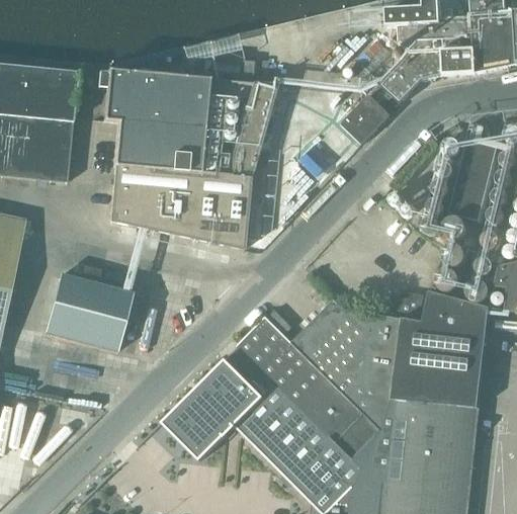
[(516,12),(512,13),(505,13),(504,0),(483,1),(485,14),(460,15),(439,17),(440,22),(398,24),(398,41),(409,52),(379,83),(400,103),(422,80),(442,74),(476,72),(514,64),(516,62),(516,12)]
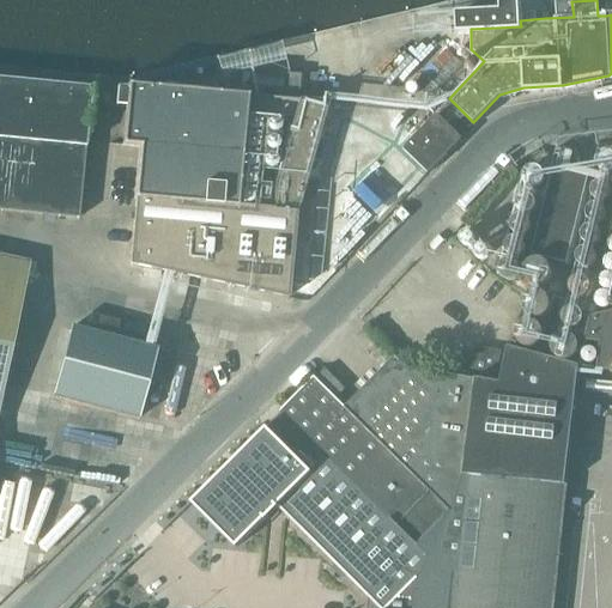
[(473,55),(470,52),(461,60),(470,67),(477,60),(474,56),(473,55)]
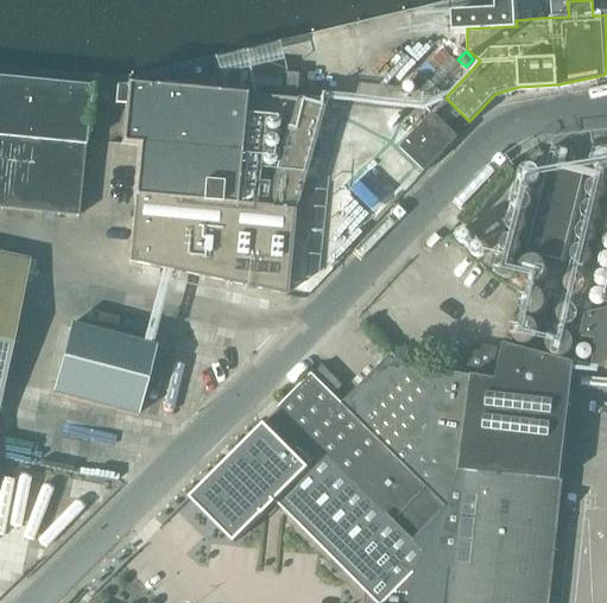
[(427,94),(456,61),(448,54),(441,61),(418,86),(425,93),(427,94)]
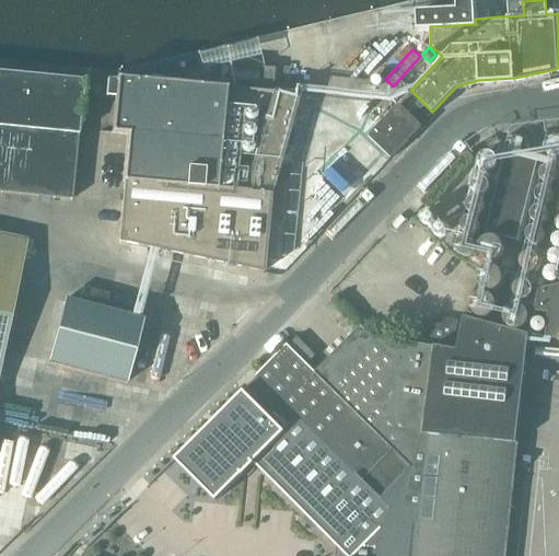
[(123,180),(117,239),(151,245),(159,247),(261,268),(268,192),(269,192),(299,91),(271,89),(274,65),(226,60),(224,84),(183,81),(116,74),(111,130),(125,131),(121,180),(123,180)]
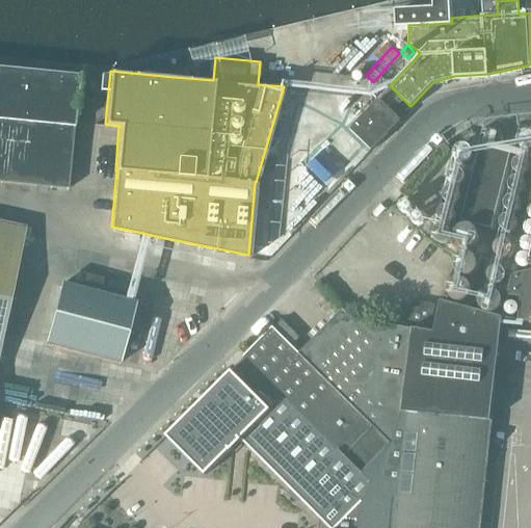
[(0,180),(64,188),(77,76),(0,67),(0,180)]
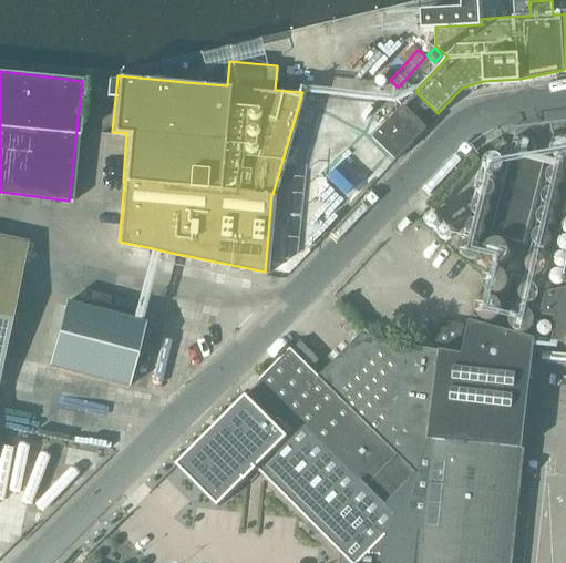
[(372,134),(395,156),(426,124),(403,102),(372,134)]
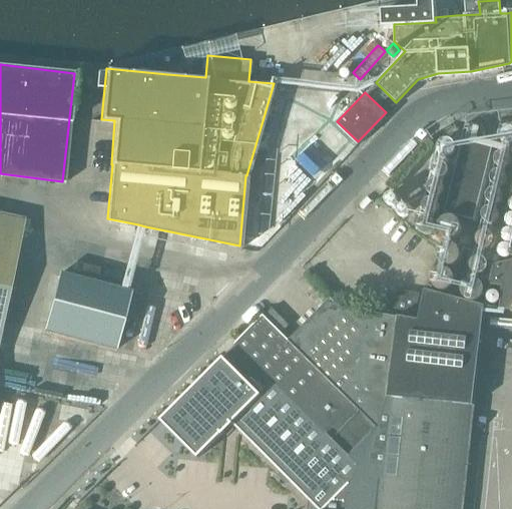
[(481,140),(485,127),(484,121),(480,116),(474,115),(469,117),(465,122),(443,210),(473,217),(492,143),(481,140)]
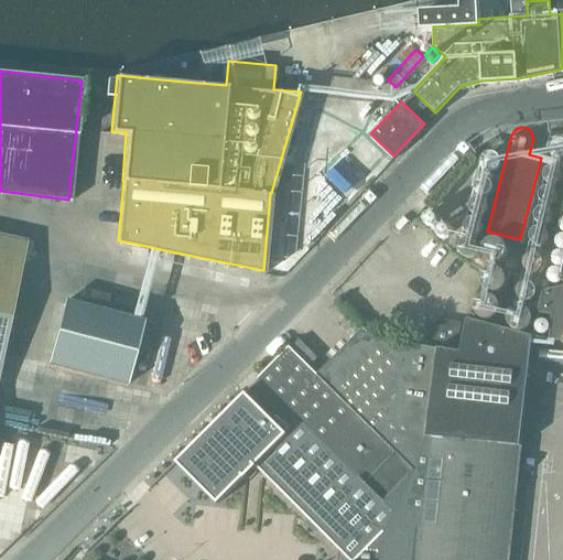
[(562,136),(559,136),(555,137),(552,140),(551,143),(550,148),(552,151),(554,153),(558,155),(562,155),(562,154),(562,136)]
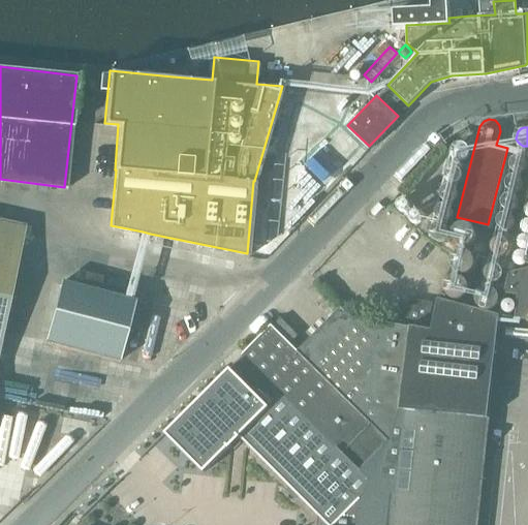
[(465,141),(461,139),(457,139),(454,140),(451,143),(448,146),(448,150),(449,154),(453,157),(457,158),(461,158),(464,157),(467,154),(469,151),(469,147),(467,143),(465,141)]
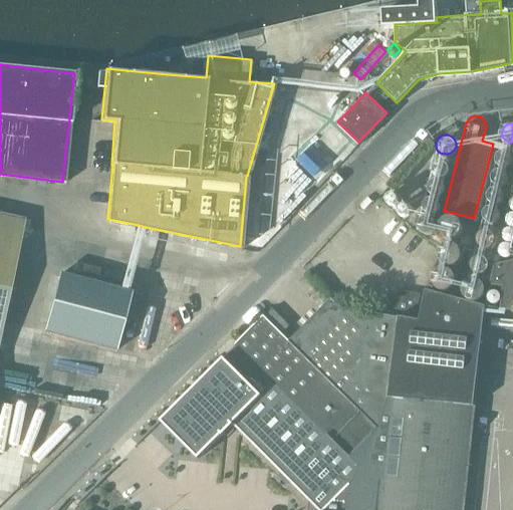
[(499,165),(503,166),(506,166),(509,165),(512,163),(512,160),(512,155),(512,153),(510,150),(506,149),(503,149),(500,150),(497,152),(496,156),(496,159),(497,162),(499,165)]
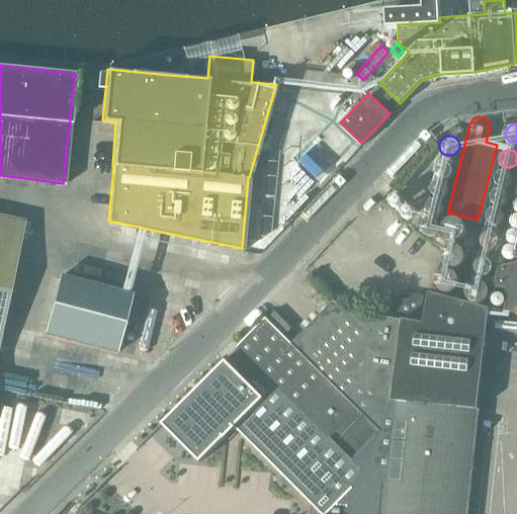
[(436,163),(435,166),(435,170),(436,173),(438,176),(442,177),(445,177),(448,176),(451,174),(452,170),(452,167),(451,164),(449,161),(446,160),(442,160),(439,161),(436,163)]
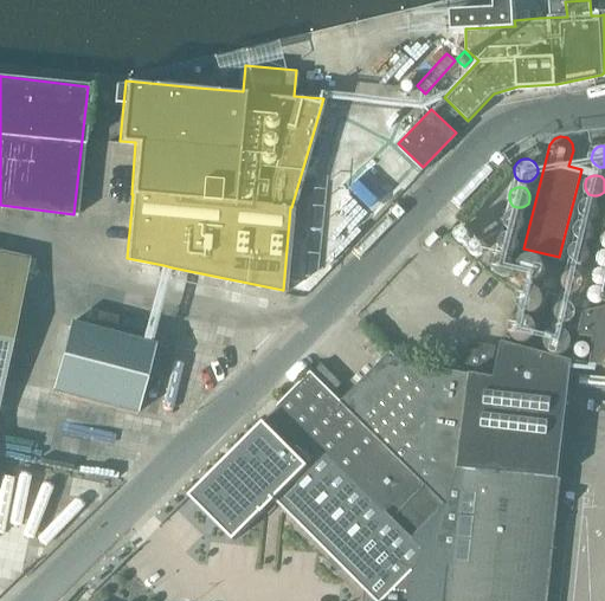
[(584,215),(587,218),(592,218),(596,217),(599,213),(600,209),(600,205),(599,201),(596,199),(592,196),(589,196),(584,198),(581,201),(579,205),(579,209),(581,213),(584,215)]
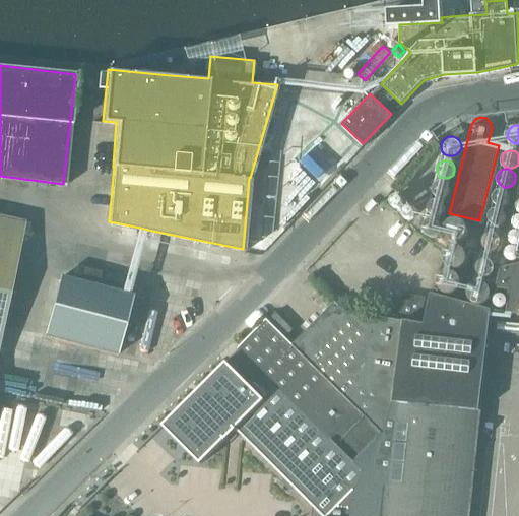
[(436,195),(439,197),(443,197),(446,196),(449,193),(450,190),(450,186),(449,183),(446,181),(443,179),(440,179),(437,180),(434,183),(433,186),(432,189),(434,193),(436,195)]
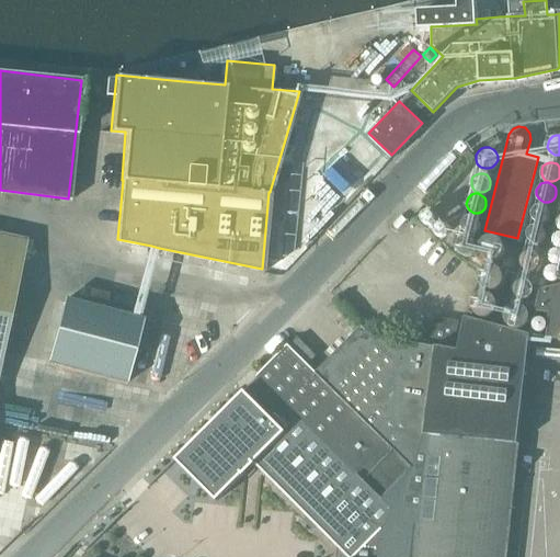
[(536,220),(539,222),(543,222),(547,220),(549,218),(551,214),(551,211),(549,207),(547,204),(544,203),(539,203),(536,204),(534,206),(532,209),(532,214),(533,217),(536,220)]
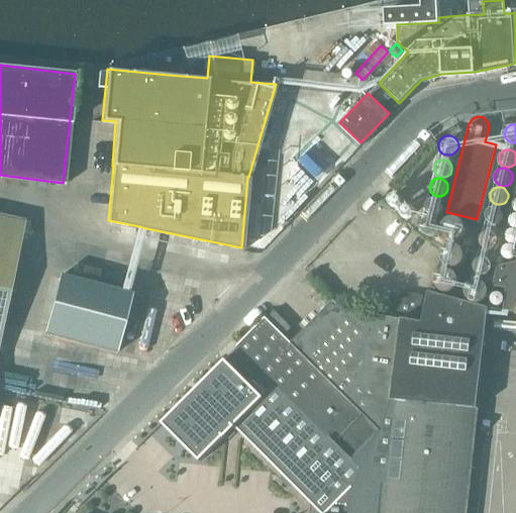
[(394,192),(389,194),(388,198),(390,202),(394,204),(398,202),(400,198),(398,194),(394,192)]
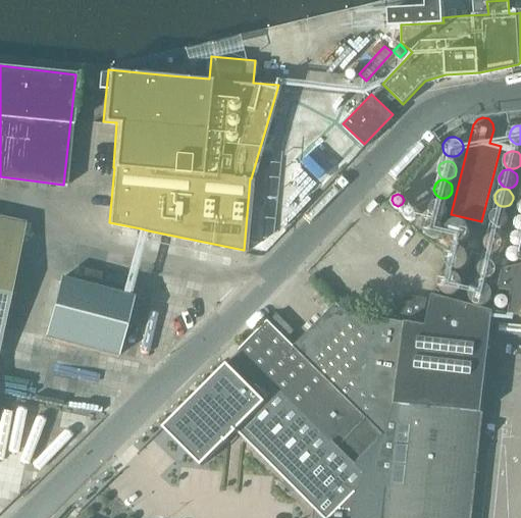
[(433,215),(436,216),(439,216),(444,215),(446,213),(448,209),(448,206),(447,203),(444,200),(440,199),(436,199),(433,200),(431,202),(429,205),(429,209),(430,212),(433,215)]
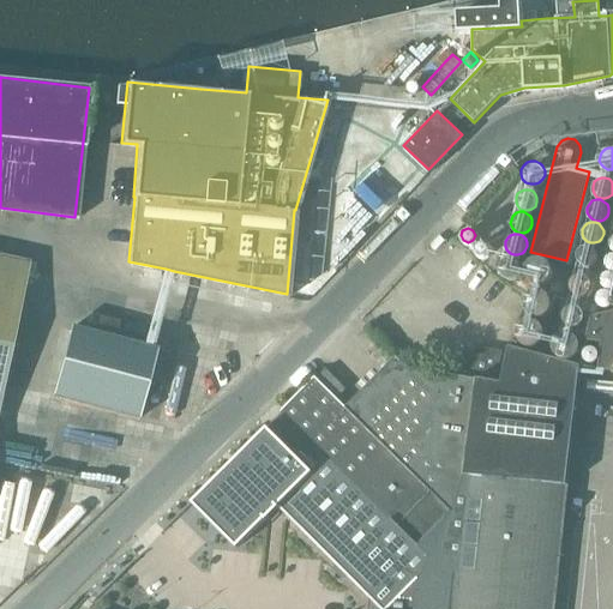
[(481,241),(476,243),(474,248),(476,253),(481,255),(487,253),(488,248),(486,242),(481,241)]
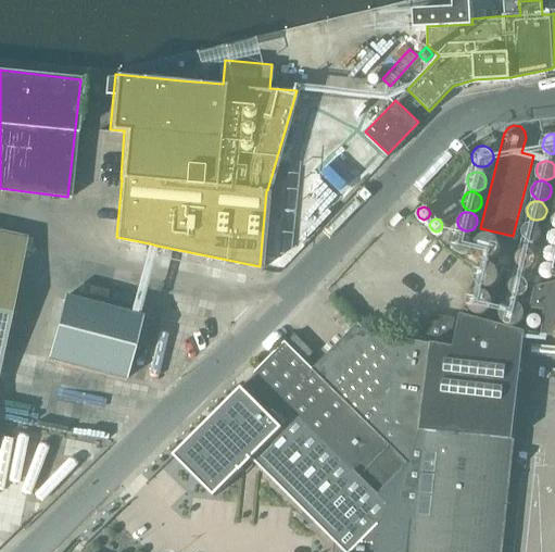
[(529,239),(530,240),(534,240),(538,238),(540,236),(541,233),(541,228),(540,225),(538,223),(534,221),(530,221),(527,222),(524,225),(522,228),(522,231),(524,235),(526,238),(529,239)]
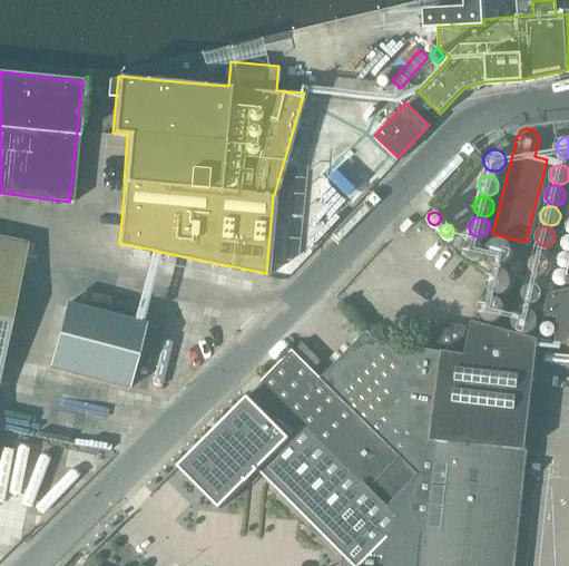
[(0,362),(26,241),(0,234),(0,362)]
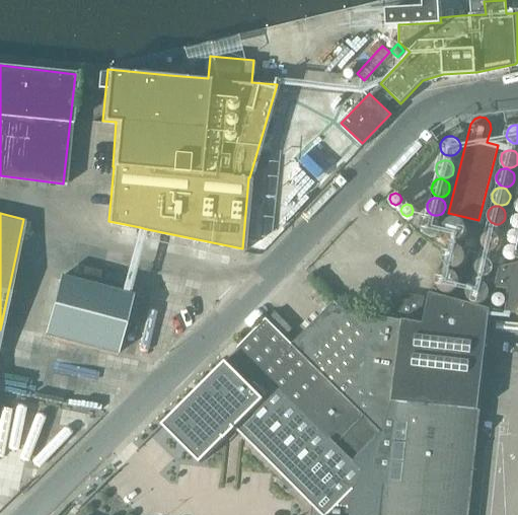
[(437,218),(434,216),(430,216),(427,217),(424,220),(423,223),(423,225),(423,227),(423,228),(424,230),(426,232),(427,233),(430,234),(431,234),(433,234),(435,233),(437,232),(438,231),(440,229),(440,227),(440,223),(439,220),(437,218)]
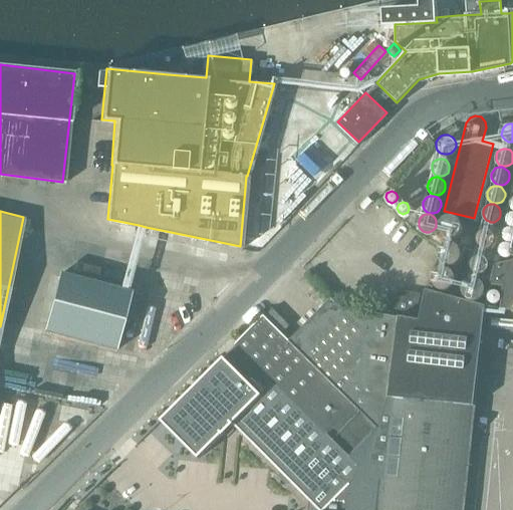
[(507,226),(505,227),(504,228),(503,229),(502,231),(502,233),(502,234),(503,236),(504,238),(506,239),(508,240),(510,240),(512,239),(512,238),(512,226),(511,226),(509,225),(507,226)]
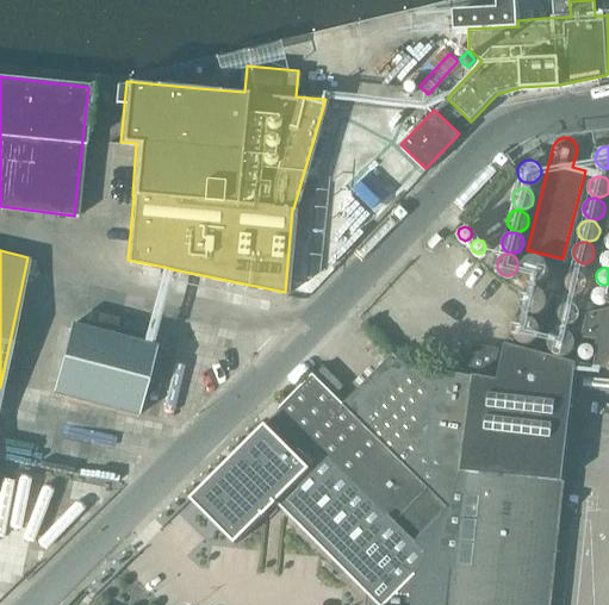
[(570,291),(575,292),(578,292),(583,291),(585,288),(588,284),(588,280),(586,275),(583,273),(579,270),(575,270),(571,272),(567,275),(566,279),(566,284),(567,287),(570,291)]
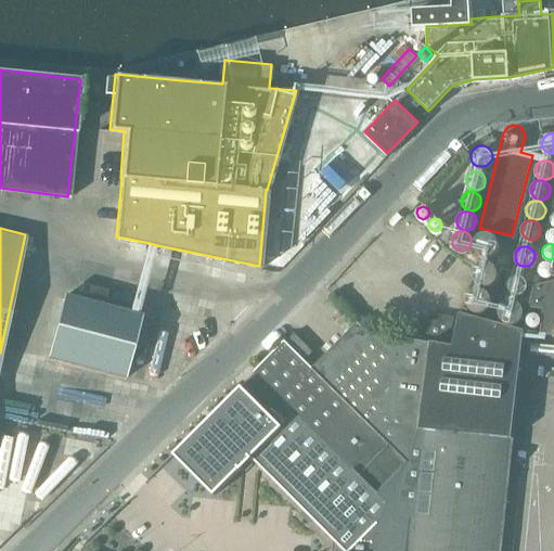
[(482,263),(477,265),(473,269),(473,276),(476,281),(481,283),(488,281),(491,277),(492,270),(488,265),(482,263)]
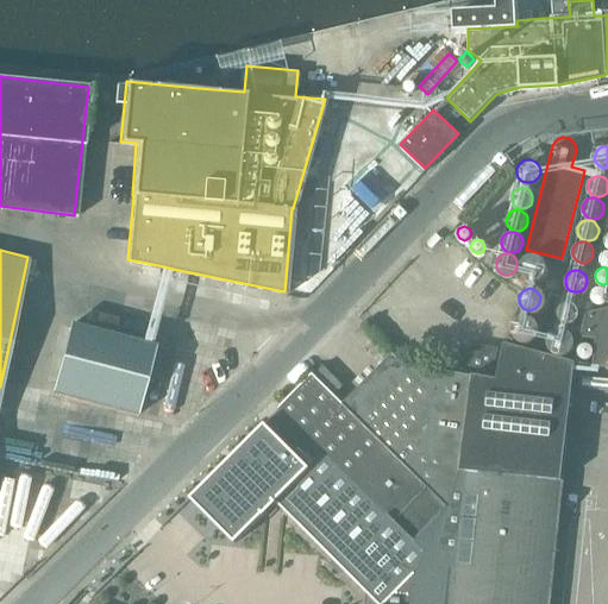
[(562,320),(566,322),(570,322),(575,321),(577,318),(580,314),(580,310),(578,306),(575,303),(571,301),(566,301),(563,302),(559,306),(558,309),(558,313),(559,318),(562,320)]
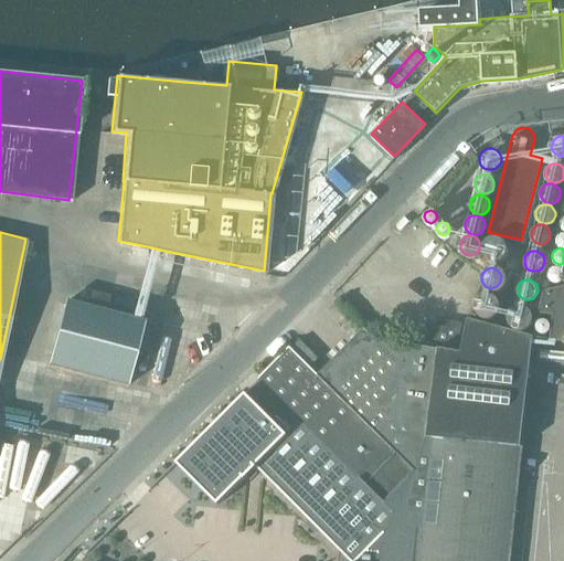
[(539,310),(552,311),(550,338),(563,338),(563,283),(543,289),(539,310)]
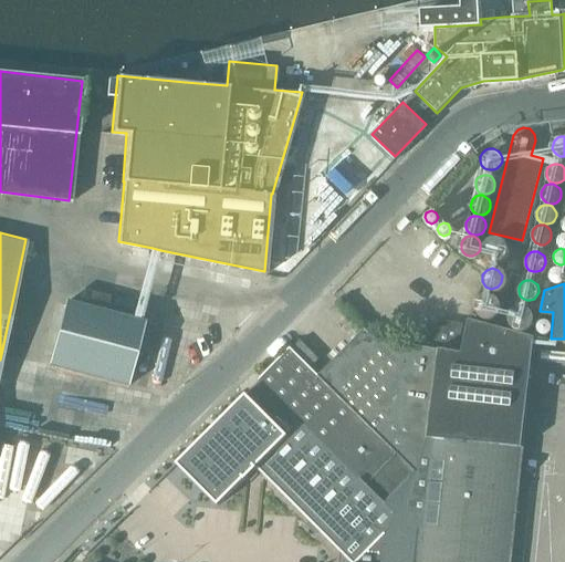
[(482,299),(478,303),(477,310),(480,315),(485,318),(492,316),(497,312),(497,305),(494,300),(488,298),(482,299)]
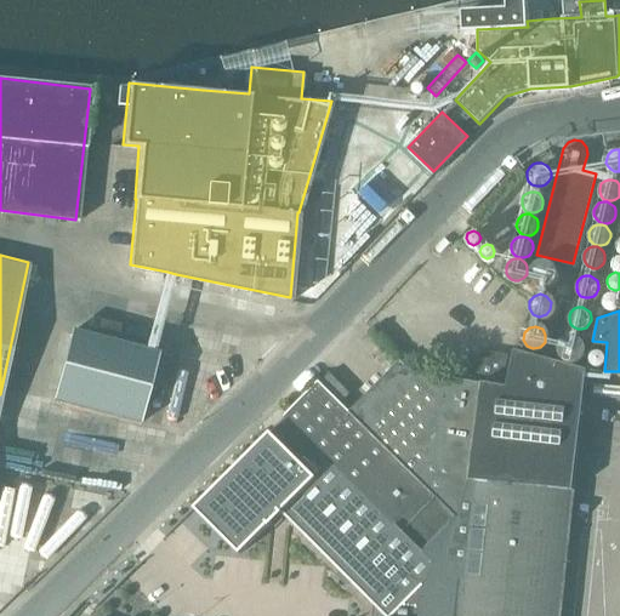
[(52,397),(61,399),(61,401),(94,408),(138,420),(158,351),(148,348),(70,328),(52,397)]
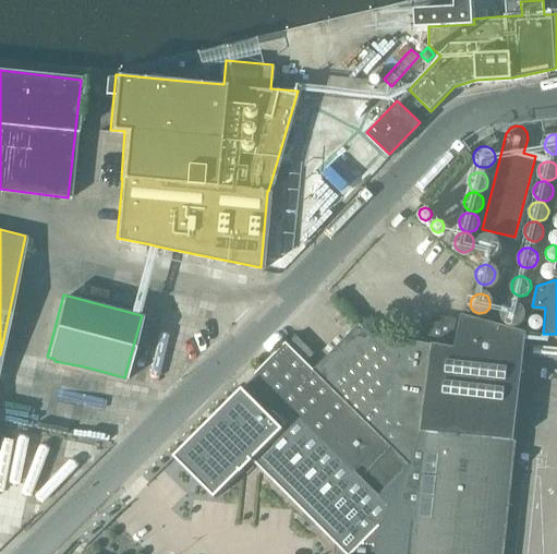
[(513,304),(507,306),(504,311),(504,317),(507,323),(512,324),(519,323),(522,317),(522,312),(519,306),(513,304)]
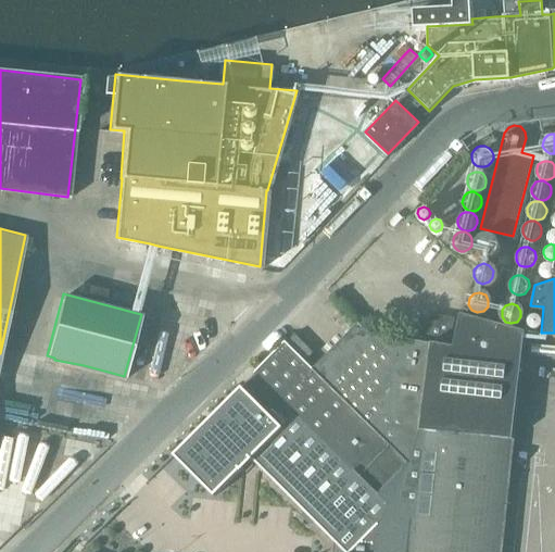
[(453,345),(441,341),(366,328),(357,320),(312,366),(284,339),(253,369),(254,371),(241,385),(240,384),(234,390),(226,383),(209,400),(217,408),(211,414),(200,426),(191,418),(164,446),(201,481),(185,505),(202,510),(253,456),(345,549),(344,551),(499,551),(504,510),(512,436),(524,328),(461,311),(453,345)]
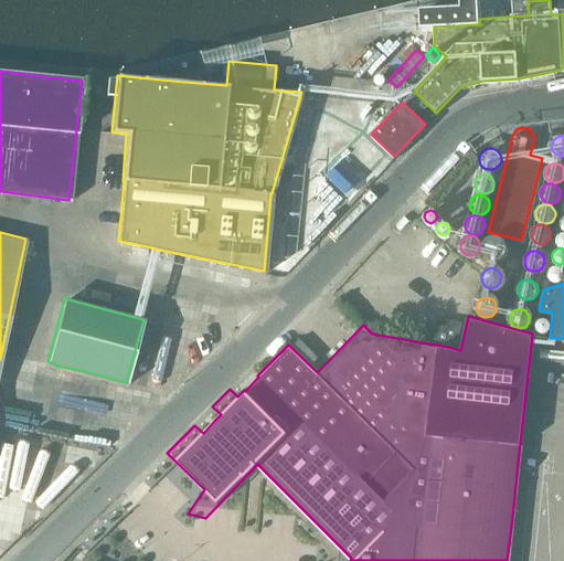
[(432,343),(456,348),(461,320),(437,316),(432,343)]
